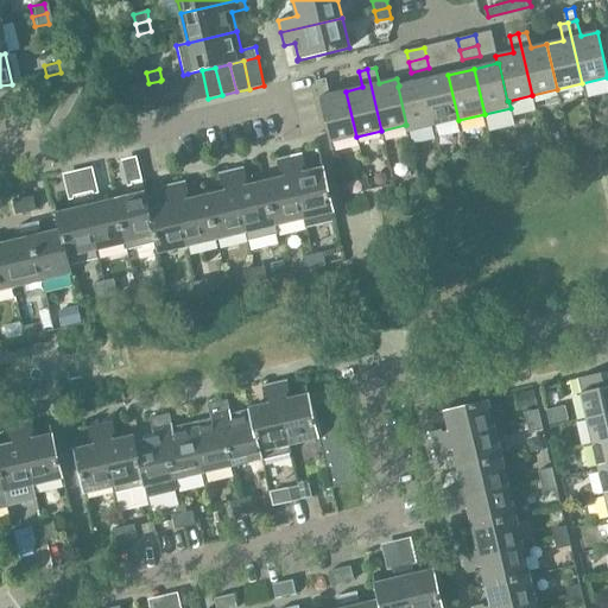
[(188,74),(195,102),(208,99),(202,70),(188,74)]
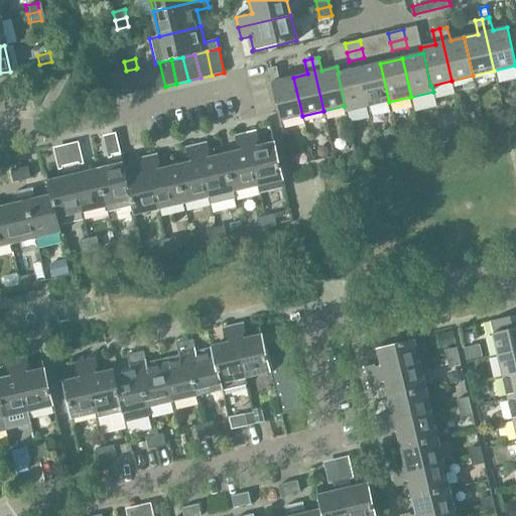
[(159,62),(155,63),(147,66),(153,89),(165,87),(159,62)]
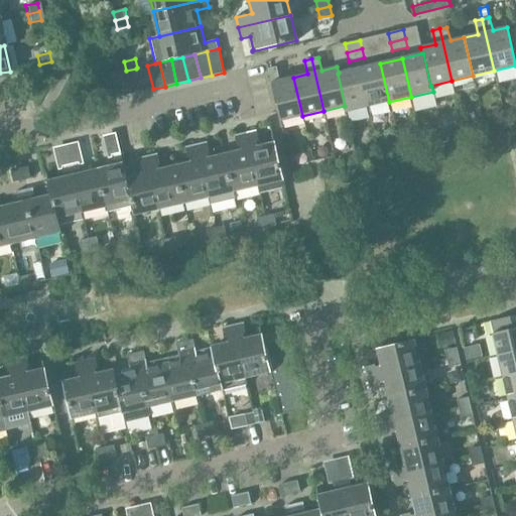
[(380,63),(359,69),(368,107),(389,102),(380,63)]
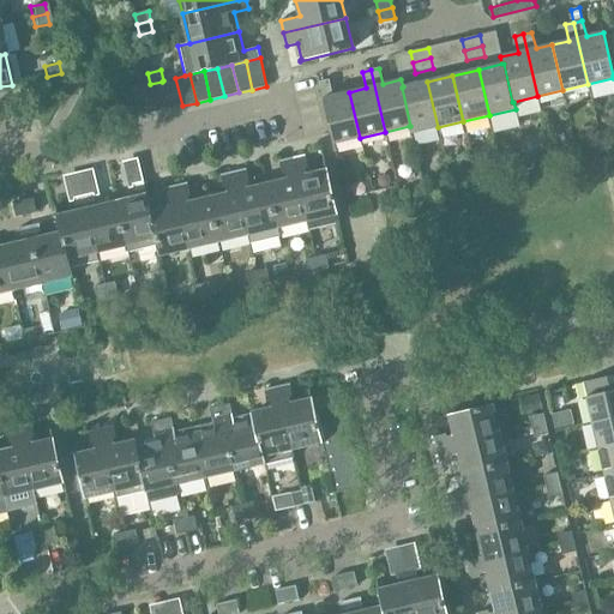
[(175,78),(163,80),(162,82),(168,109),(182,106),(175,78)]
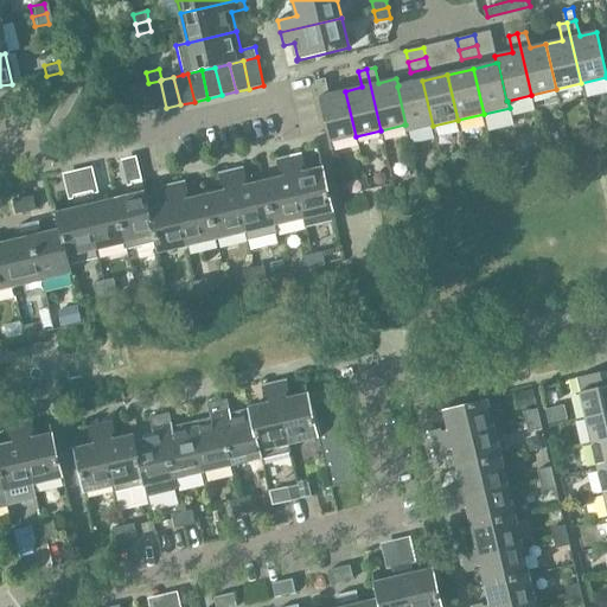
[(356,136),(345,91),(328,95),(325,80),(315,81),(319,96),(330,142),(356,136)]
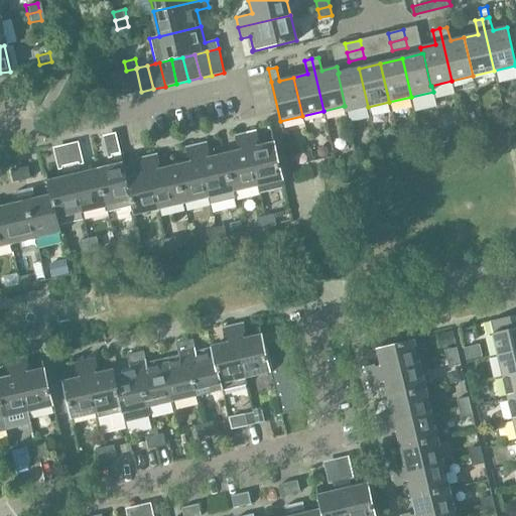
[(126,71),(124,71),(130,95),(141,92),(136,69),(126,71)]
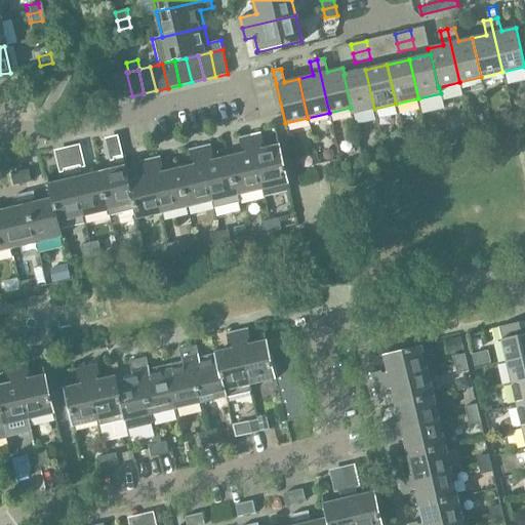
[(365,70),(345,74),(344,75),(351,108),(350,108),(352,114),(374,109),(365,70)]
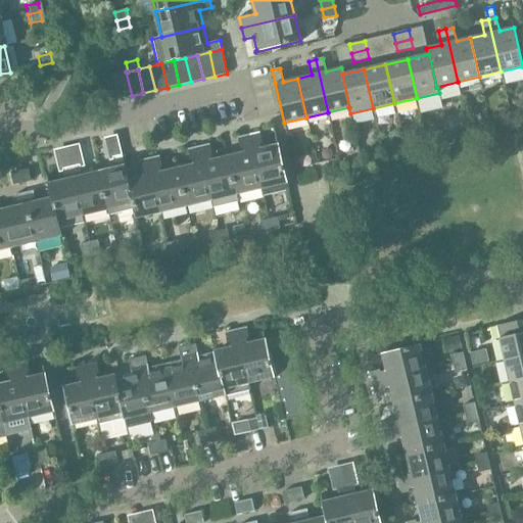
[(132,96),(126,72),(113,75),(120,99),(132,96)]
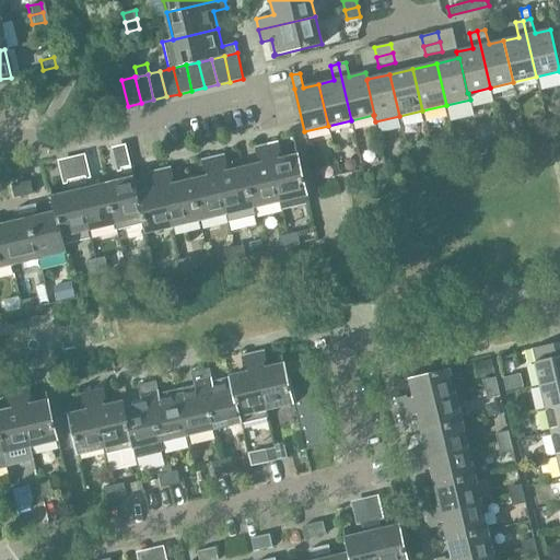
[(127,141),(111,146),(117,168),(133,164),(127,141)]
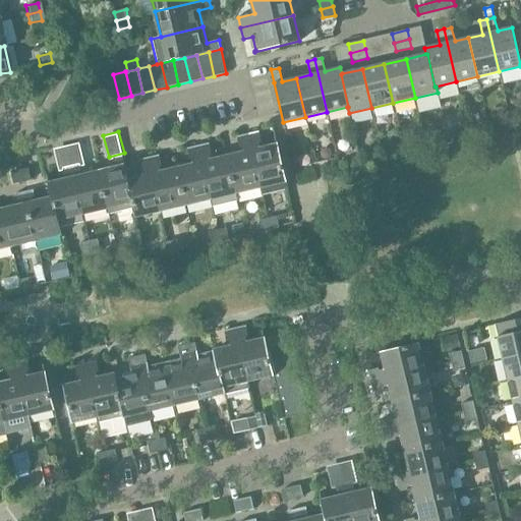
[(248,134),(261,188),(263,194),(288,189),(278,147),(264,151),(258,131),(248,134)]
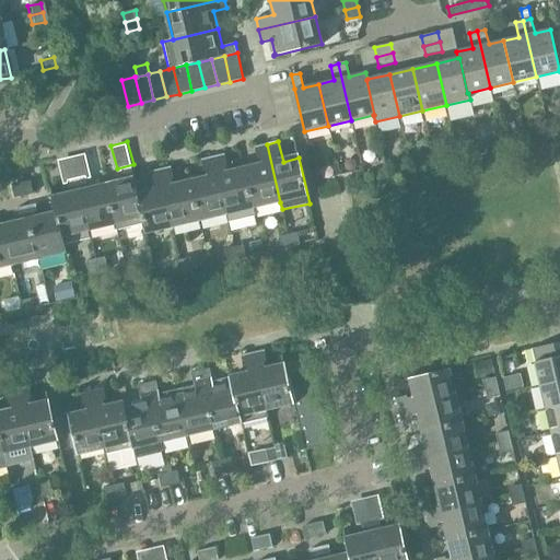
[(259,165),(244,168),(254,209),(280,202),(267,144),(255,147),(259,165)]
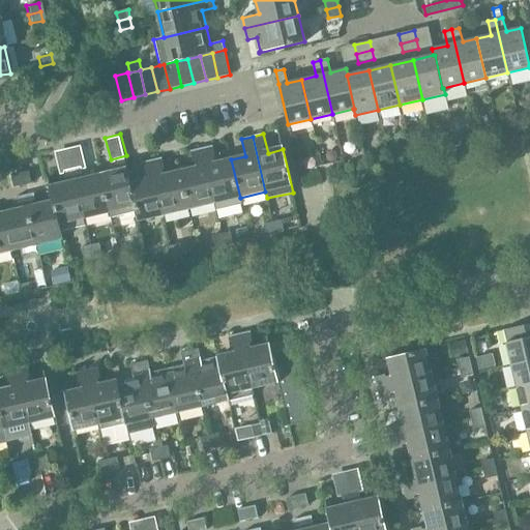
[(79,144),(52,150),(57,172),(84,166),(79,144)]
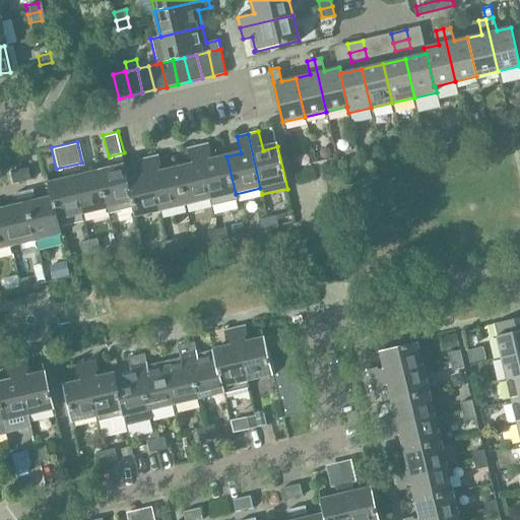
[(208,143),(198,145),(210,200),(236,194),(226,156),(212,159),(208,143)]
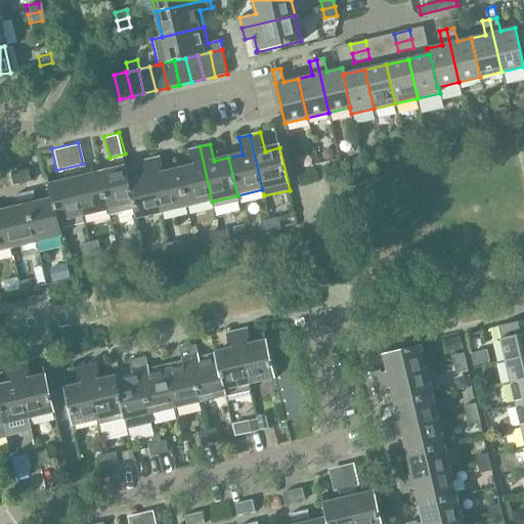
[(192,166),(178,169),(187,208),(212,202),(200,146),(188,149),(192,166)]
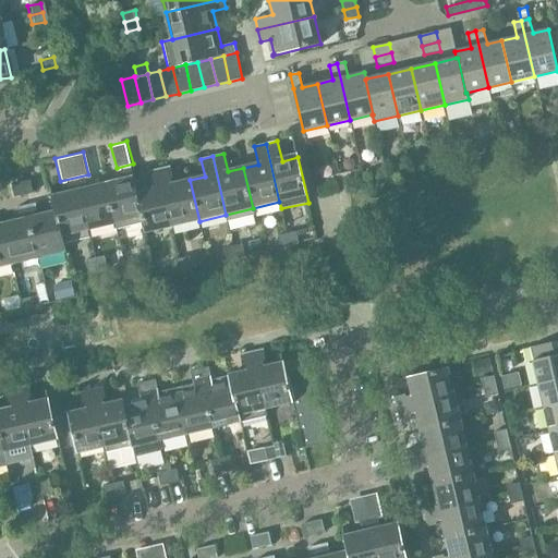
[(106,184),(116,222),(117,229),(142,223),(141,217),(142,217),(136,193),(130,165),(120,167),(123,180),(106,184)]
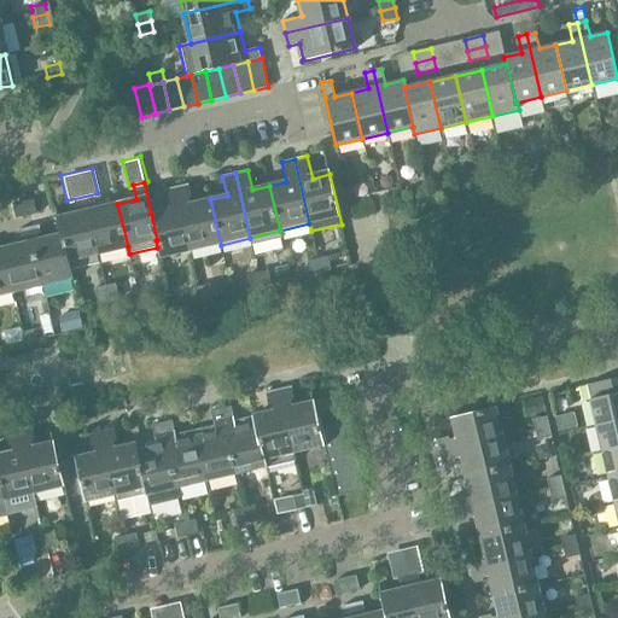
[(188,184),(176,187),(191,251),(221,245),(210,199),(193,204),(188,184)]
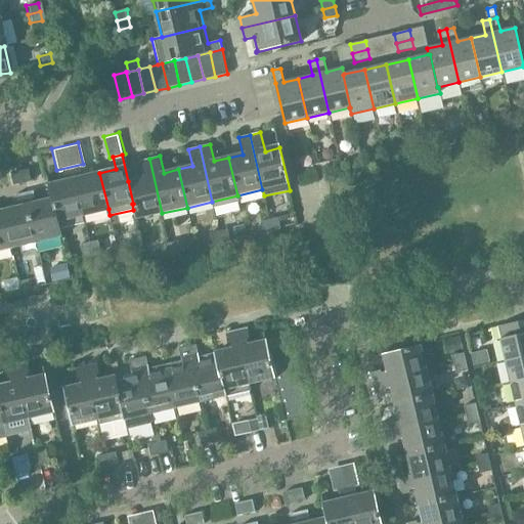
[(142,178),(128,181),(133,204),(132,204),(133,210),(136,219),(162,213),(149,159),(138,161),(142,178)]
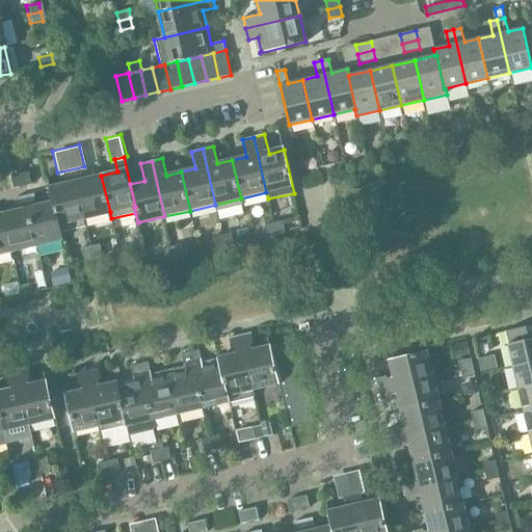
[(81,167),(73,169),(84,218),(110,212),(101,176),(84,180),(81,167)]
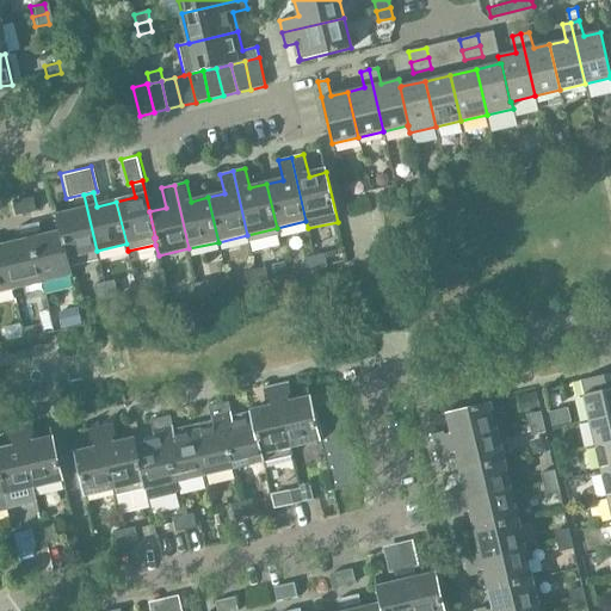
[(56,216),(60,229),(61,229),(68,258),(97,251),(84,195),(73,197),(76,211),(56,216)]
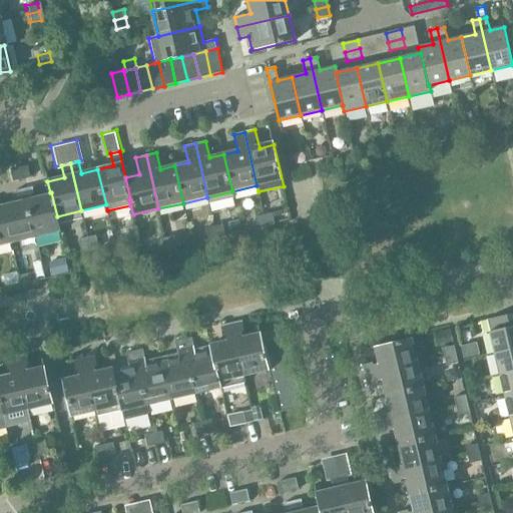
[(27,166),(19,167),(22,179),(30,177),(27,166)]
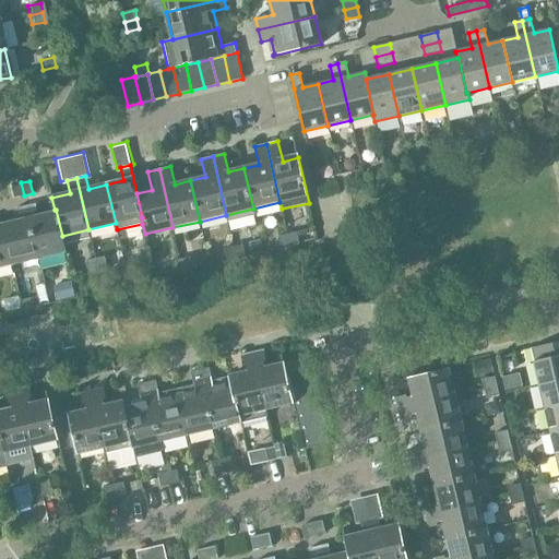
[(24,195),(21,182),(11,185),(14,198),(24,195)]
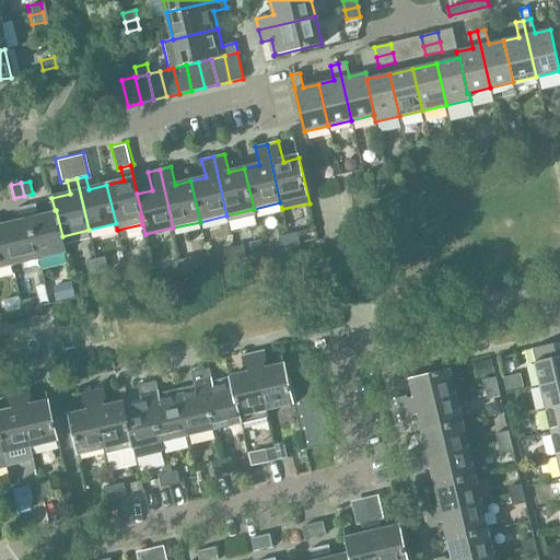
[(35,205),(26,206),(39,259),(66,254),(62,236),(56,210),(55,210),(38,214),(35,205)]
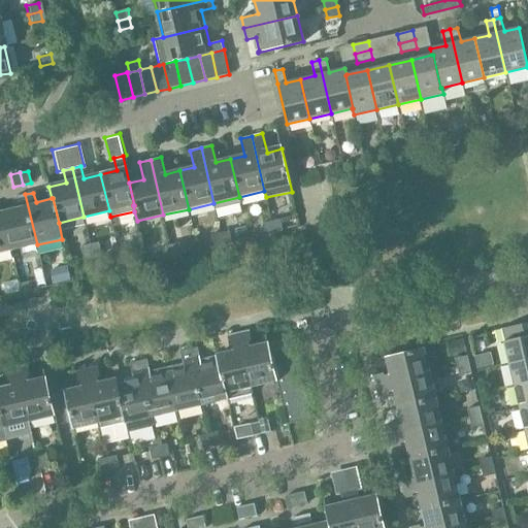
[(19,208),(2,212),(11,251),(37,244),(25,194),(17,197),(19,208)]
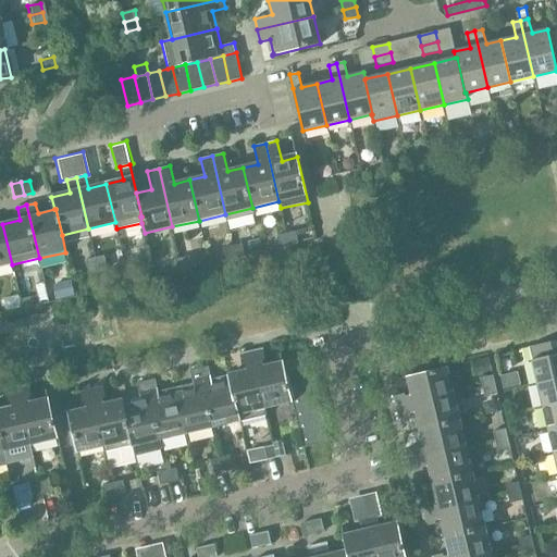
[(0,267),(12,264),(2,224),(0,224),(0,267)]
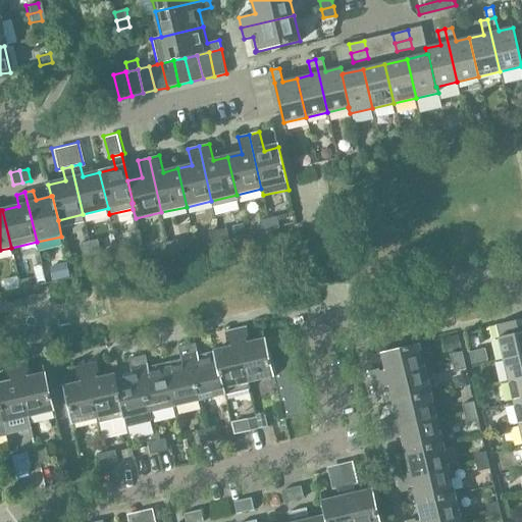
[(276,217),(268,219),(271,230),(279,228),(276,217)]
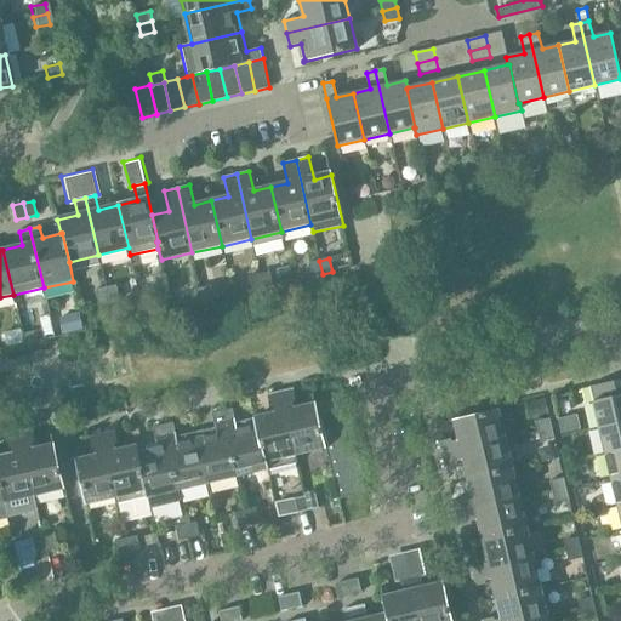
[(323,274),(319,261),(308,263),(312,277),(323,274)]
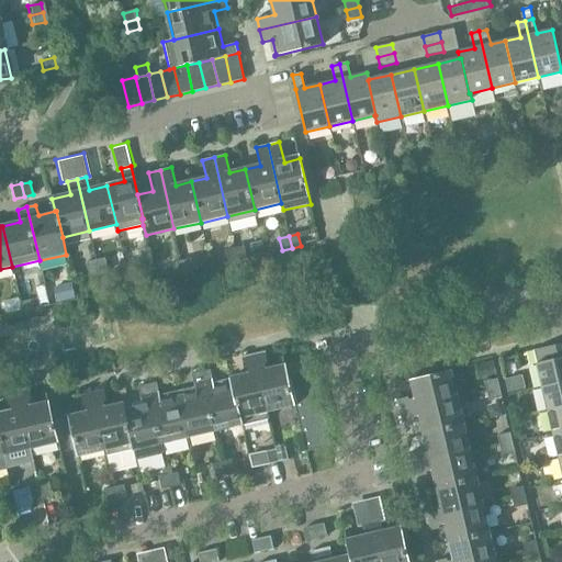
[(244,246),(235,248),(238,261),(247,259),(244,246)]
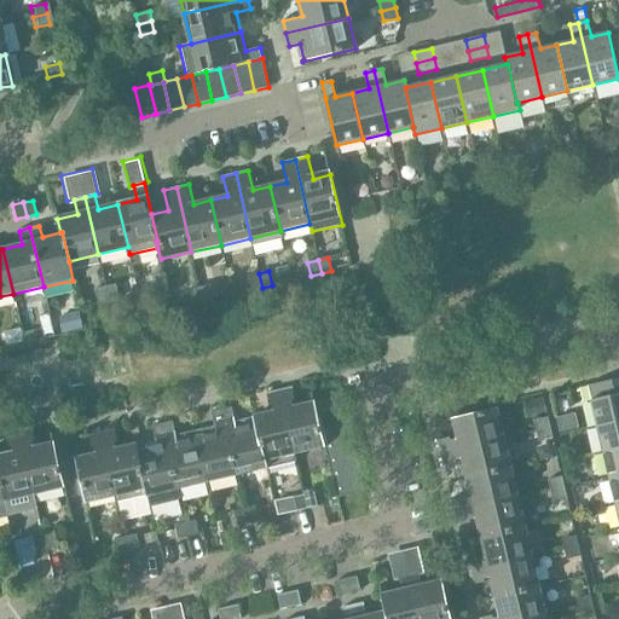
[(154,275),(157,289),(167,287),(165,272),(154,275)]
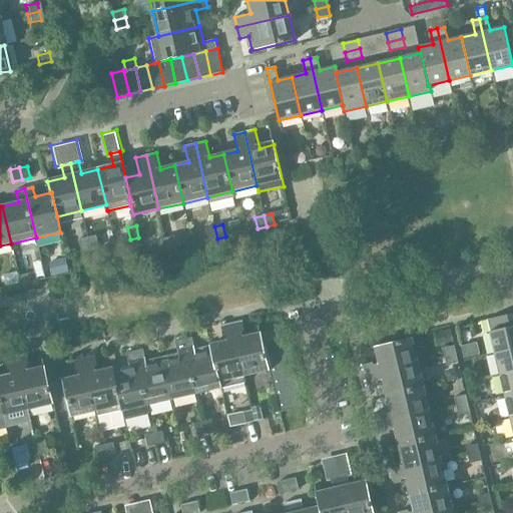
[(217,238),(214,226),(206,228),(208,240),(217,238)]
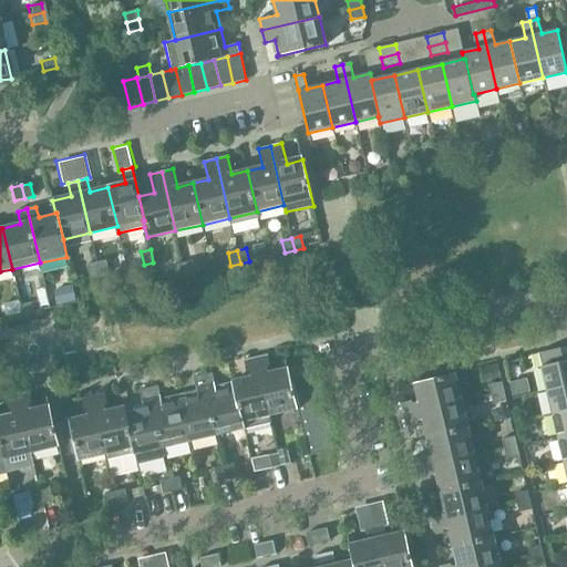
[(106,260),(96,263),(100,275),(110,272),(106,260)]
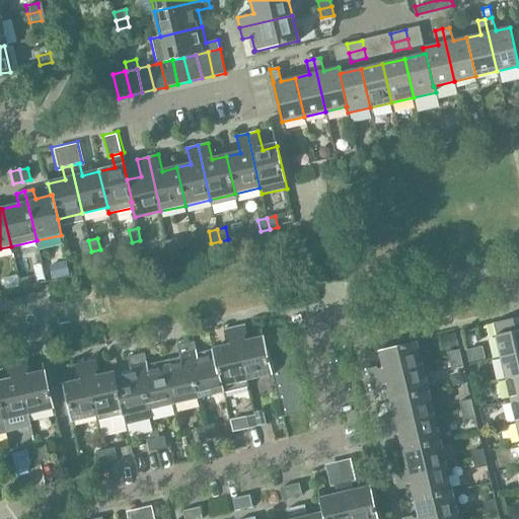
[(176,239),(167,241),(170,252),(179,250),(176,239)]
